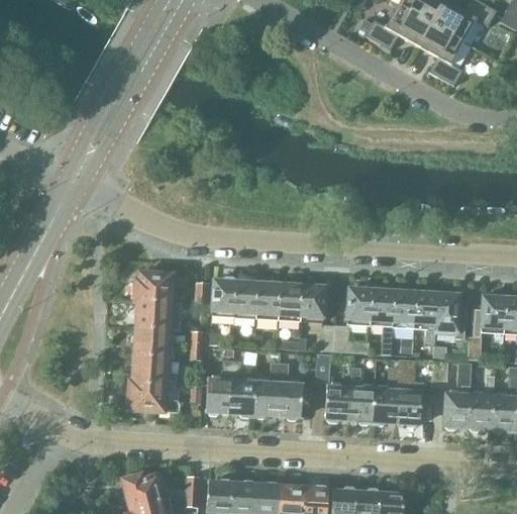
[(399,0),(397,5),(429,23),(442,0),(399,0)]
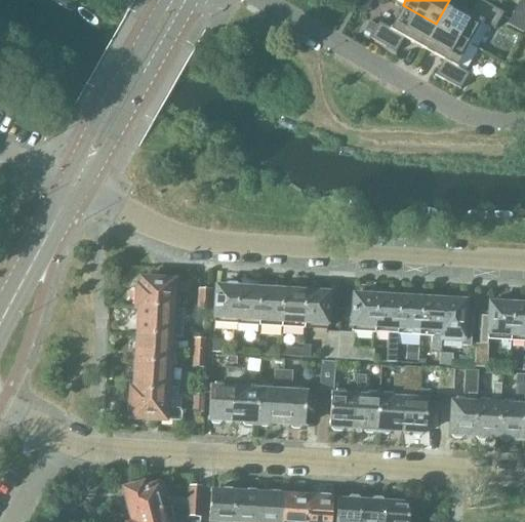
[(449,0),(436,24),(470,43),(483,21),(494,28),(503,11),(483,0),(475,0),(469,11),(449,0)]
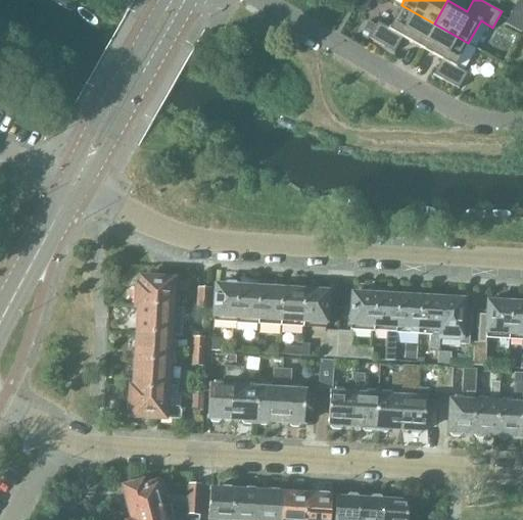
[(522,27),(522,0),(517,0),(505,22),(521,32),(522,27)]
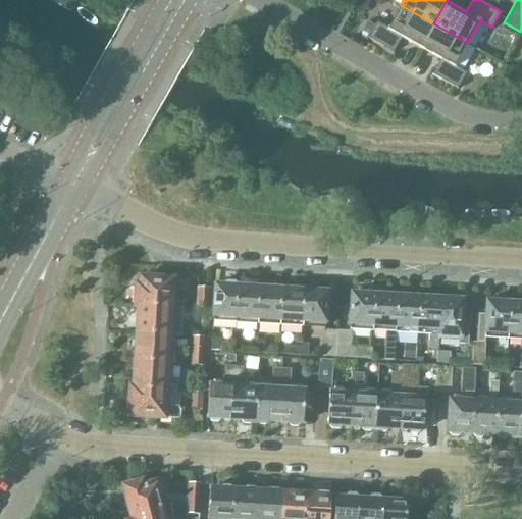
[(401,36),(420,47),(433,23),(401,5),(387,27),(376,20),(367,37),(393,51),(401,36)]
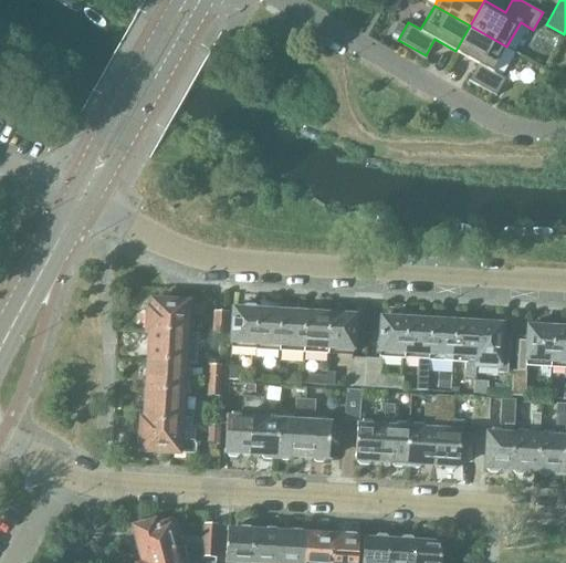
[(470,25),(456,51),(477,63),(468,79),(495,95),(505,77),(493,71),(506,47),(470,25)]
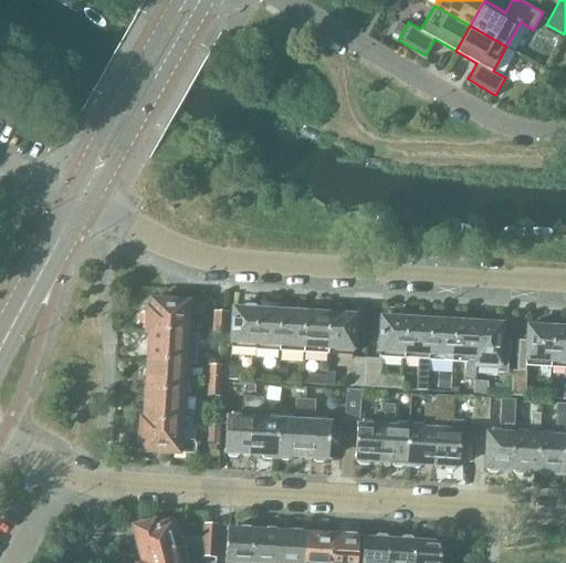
[(148,308),(146,330),(186,332),(186,315),(203,316),(203,303),(152,300),(152,309),(148,308)]
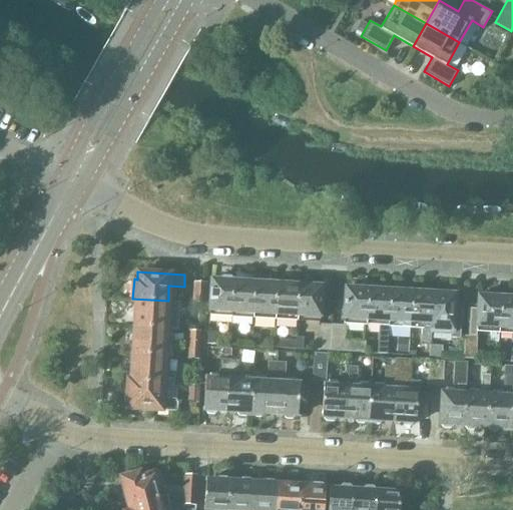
[(209,313),(231,315),(233,280),(211,279),(209,313)]
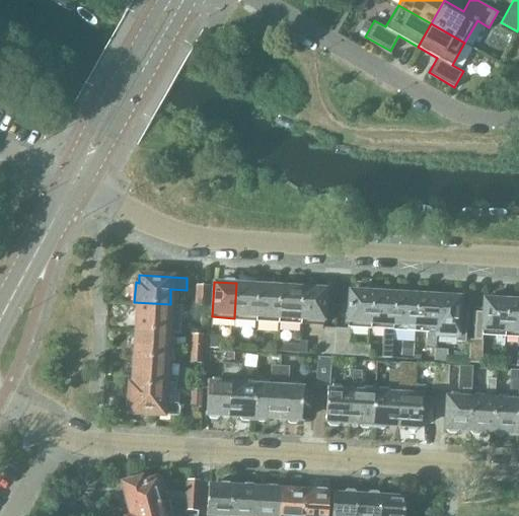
[(234,318),(256,319),(258,285),(236,283),(234,318)]
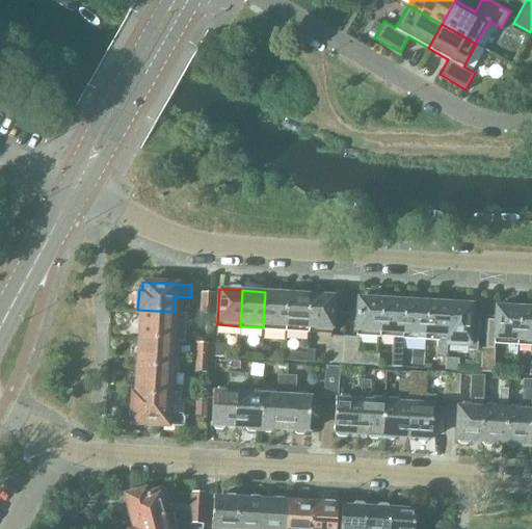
[(202,291),(200,313),(212,313),(214,292),(202,291)]
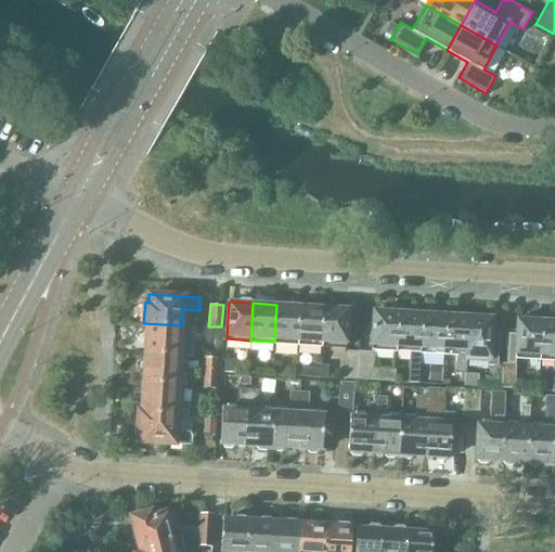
[(274,342),(297,343),(299,306),(276,305),(274,342)]
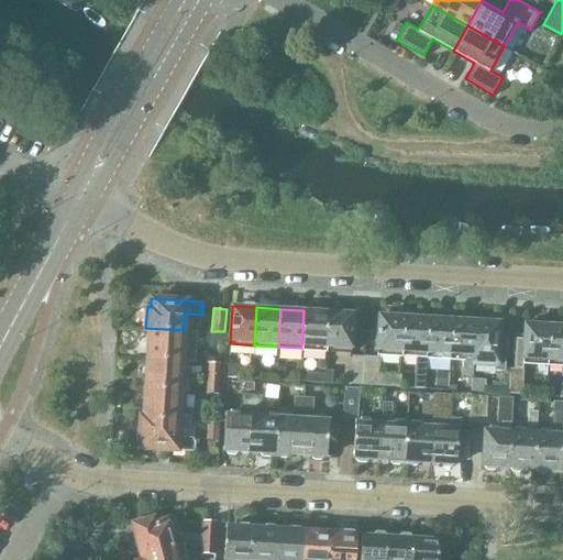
[(301,348),(326,350),(328,311),(304,310),(301,348)]
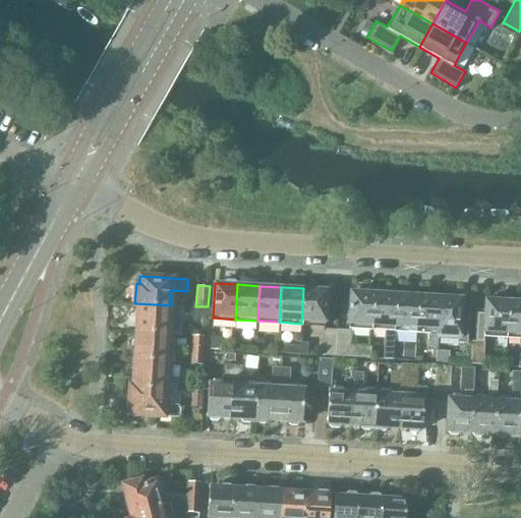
[(303,288),(301,324),(324,325),(327,290),(303,288)]
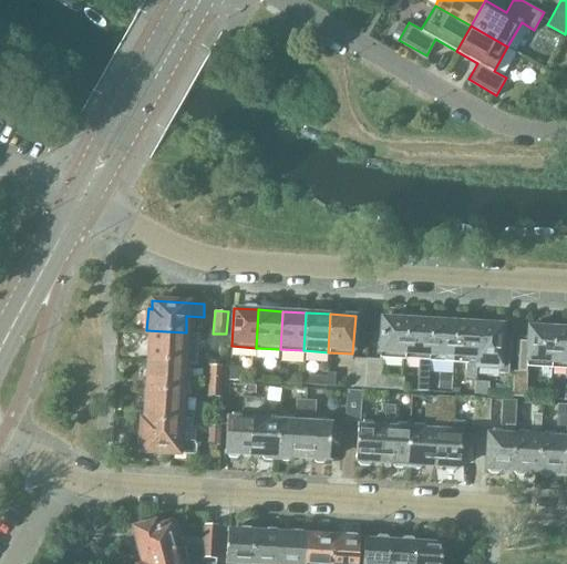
[(379,355),(404,357),(406,318),(398,318),(394,315),(387,315),(383,317),(381,317),(379,355)]
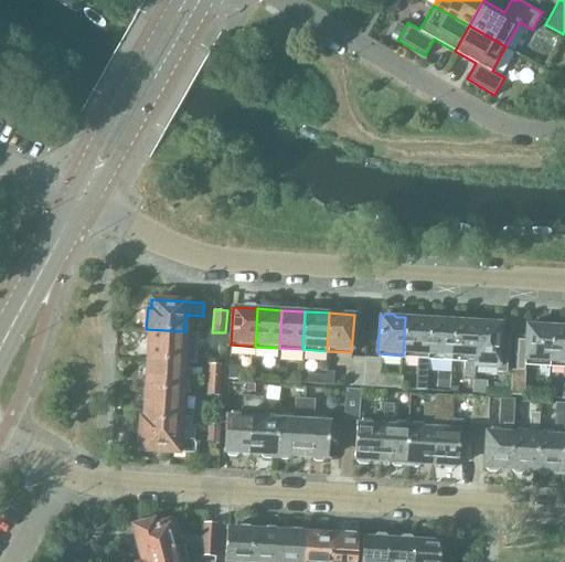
[(405,317),(403,356),(417,357),(417,368),(426,368),(426,357),(429,319),(420,318),(417,315),(409,315),(406,318),(405,317)]
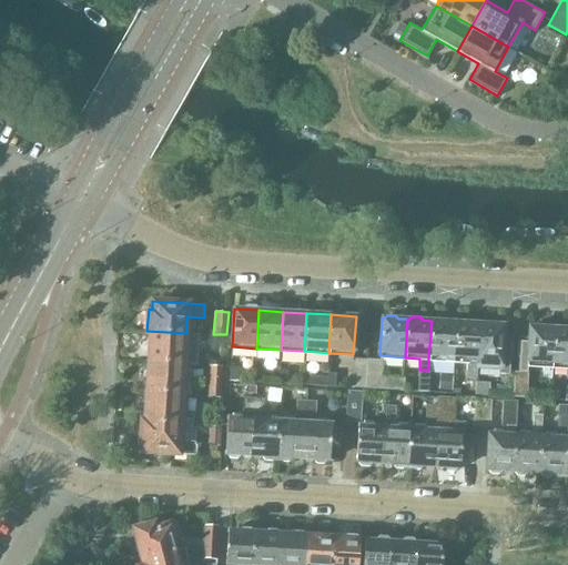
[(432,321),(428,359),(453,360),(455,322),(446,322),(444,319),(435,318),(432,321)]
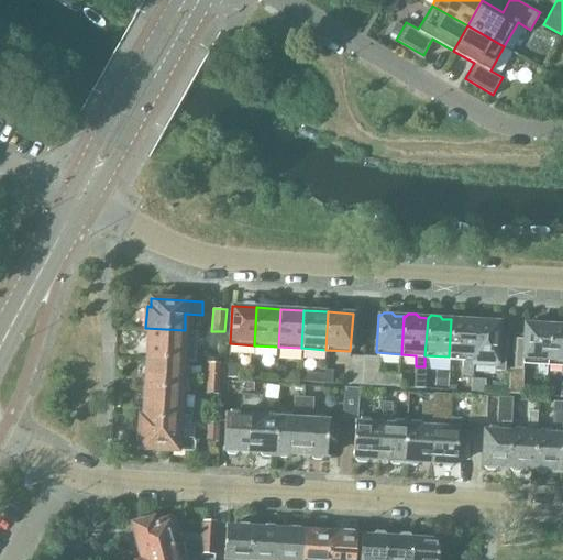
[(452,319),(451,319),(449,357),(472,359),(473,359),(475,320),(466,320),(464,317),(455,317),(452,319)]
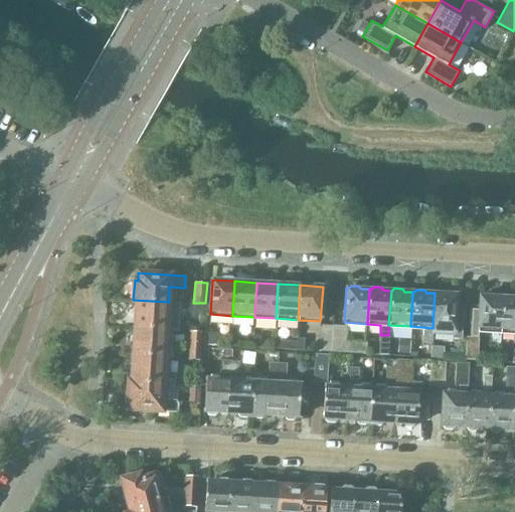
[(438,294),(435,293),(433,328),(432,328),(432,333),(454,334),(454,338),(461,338),(463,308),(455,307),(456,295),(453,294),(451,292),(441,291),(438,294)]
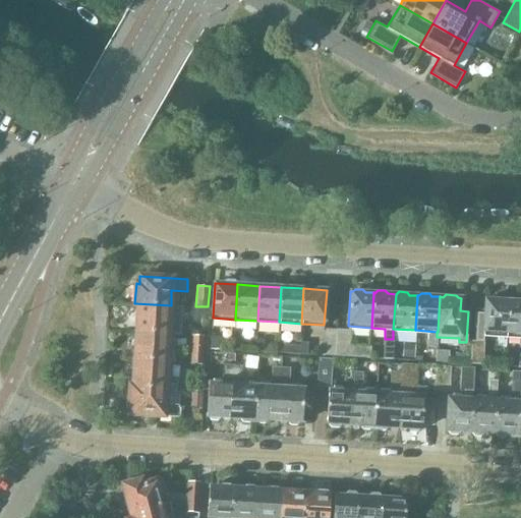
[(506,336),(509,300),(500,300),(498,296),(489,296),(486,299),(485,299),(484,312),(476,311),(475,340),(471,340),(470,362),(482,363),(484,334),(499,335),(498,345),(506,346),(506,336)]
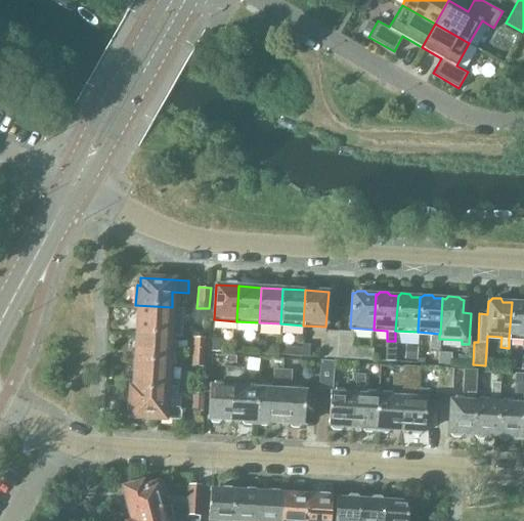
[(509,338),(523,338),(523,301),(522,300),(515,299),(512,302),(509,338)]
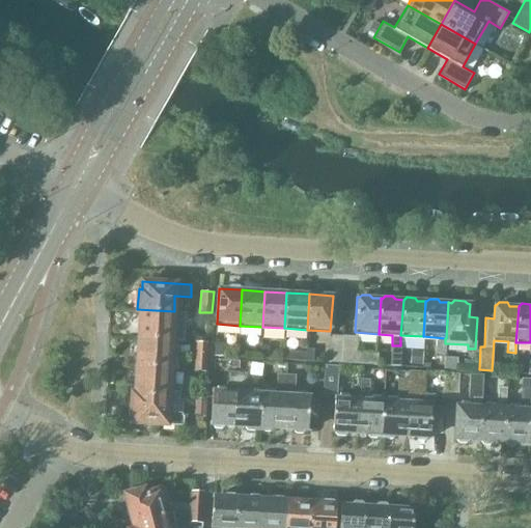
[(139,327),(139,338),(172,340),(174,311),(137,309),(137,310),(140,310),(140,313),(139,316),(138,324),(139,327)]
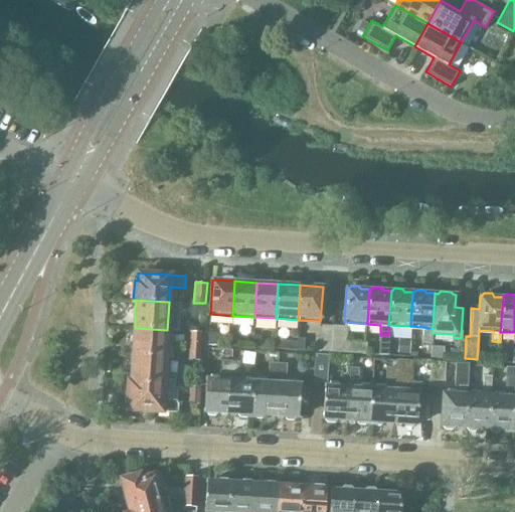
[(332,325),(320,324),(319,352),(331,353),(332,325)]
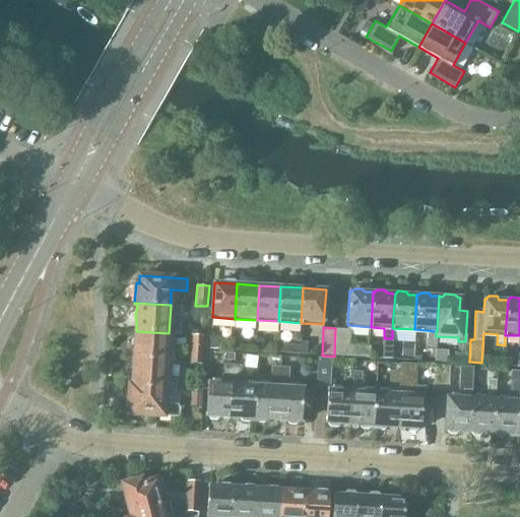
[(347,329),(335,328),(334,357),(369,359),(370,347),(346,345),(347,329)]
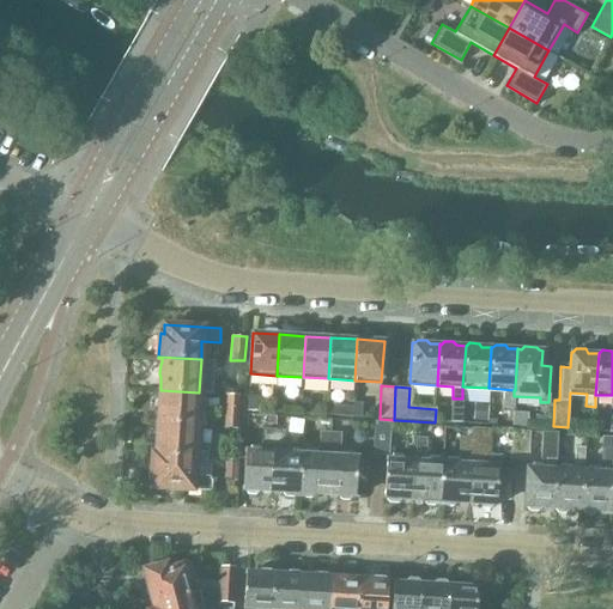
[(159,409),(158,422),(196,425),(199,393),(161,390),(161,394),(158,397),(157,406),(159,409)]
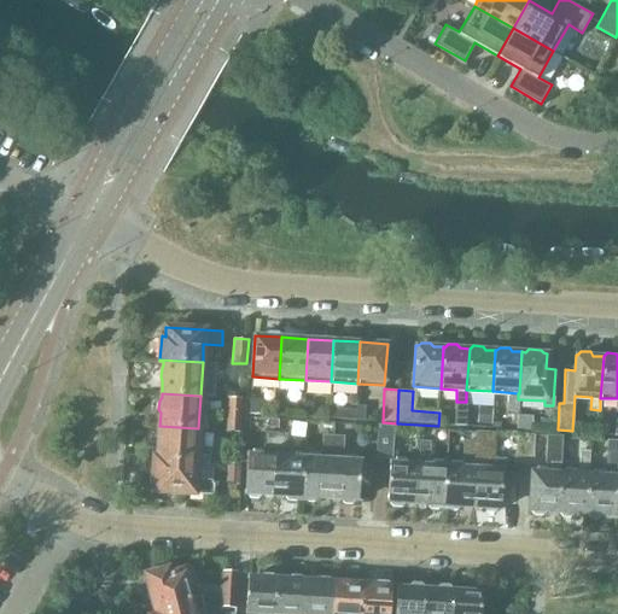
[(227,396),(226,408),(240,409),(240,397),(227,396)]
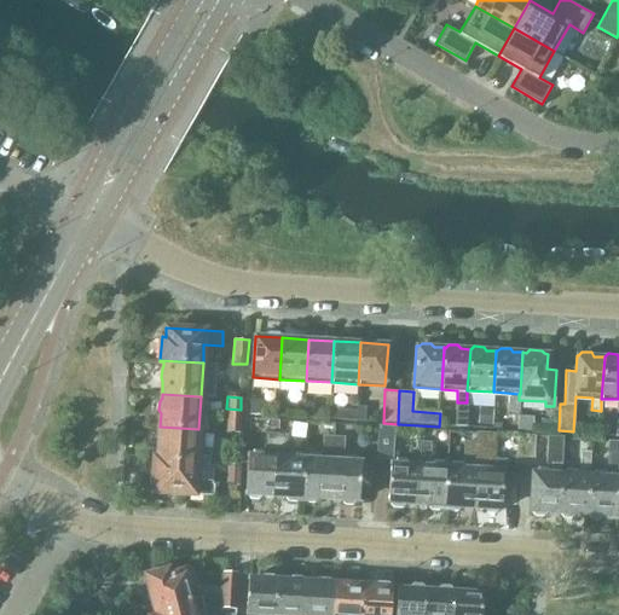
[(279,399),(278,413),(287,415),(288,400),(279,399)]
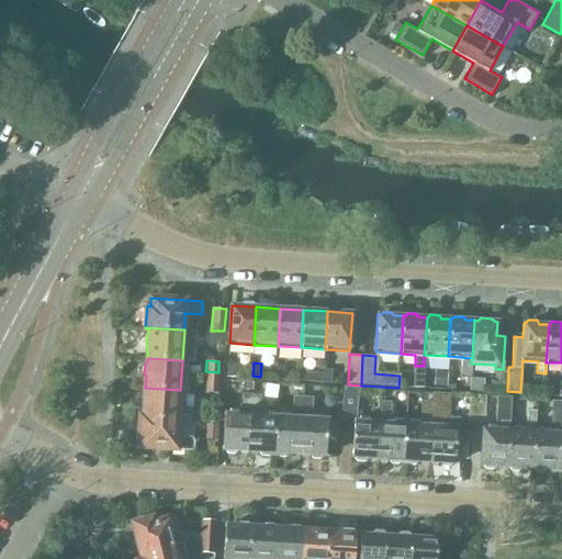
[(301,369),(300,379),(324,381),(324,370),(301,369)]
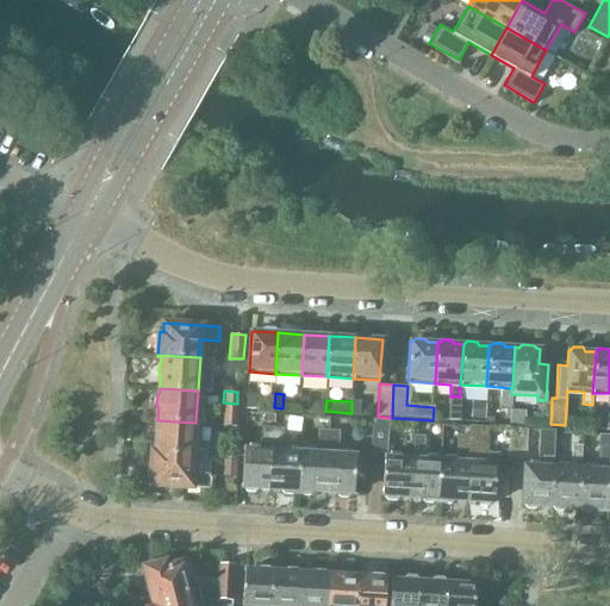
[(473,400),(472,416),(485,417),(486,401),(473,400)]
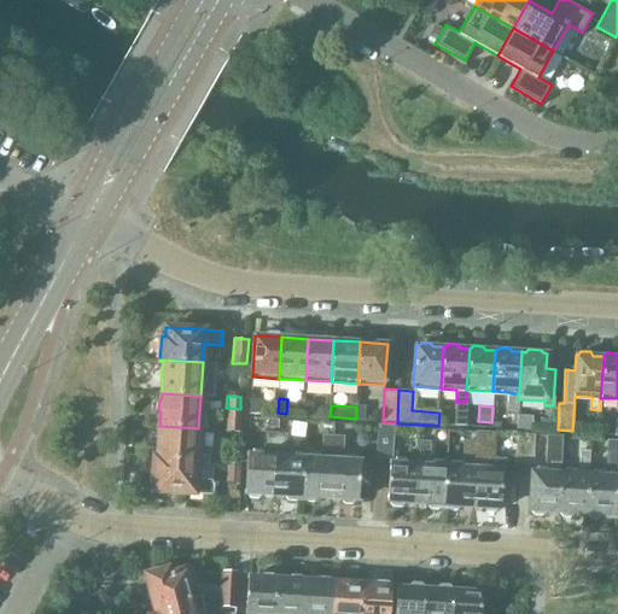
[(226,408),(226,419),(239,420),(240,409),(226,408)]
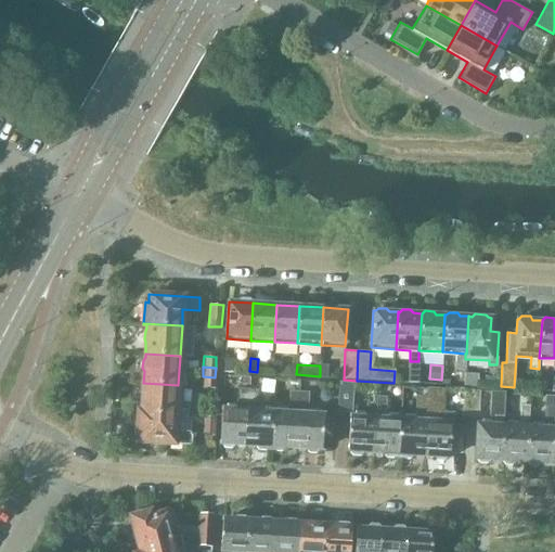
[(465,373),(464,384),(477,385),(477,374),(465,373)]
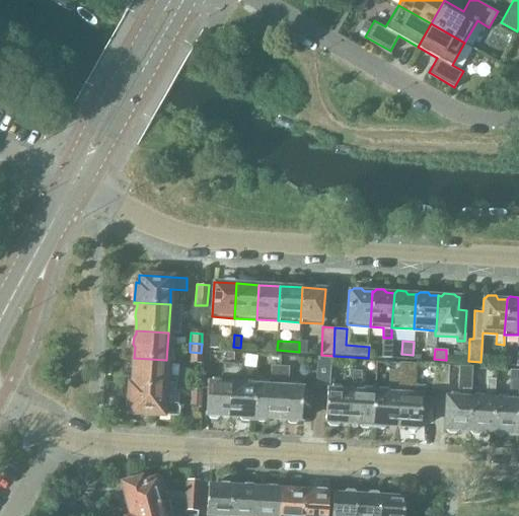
[(190,352),(189,361),(201,361),(201,353),(190,352)]
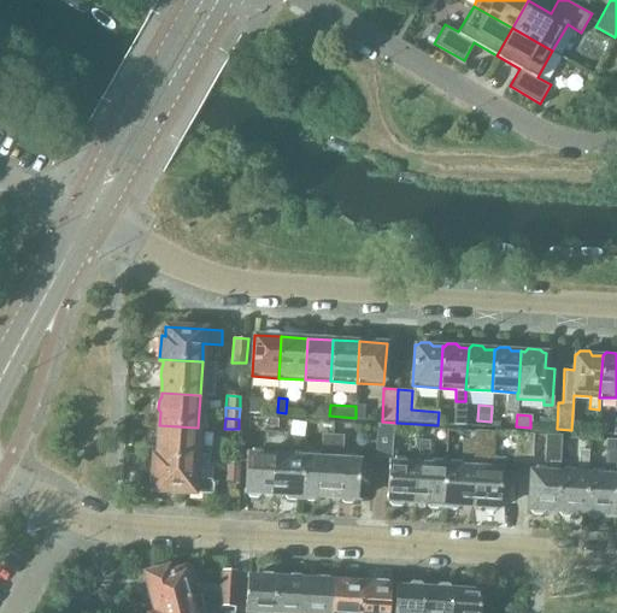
[(392,424),(376,423),(375,457),(391,457),(392,424)]
